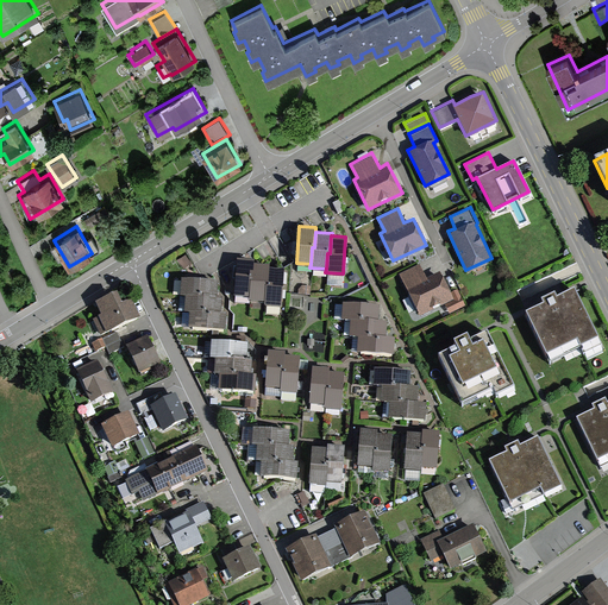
[(185,250),(176,254),(183,265),(192,260),(185,250)]
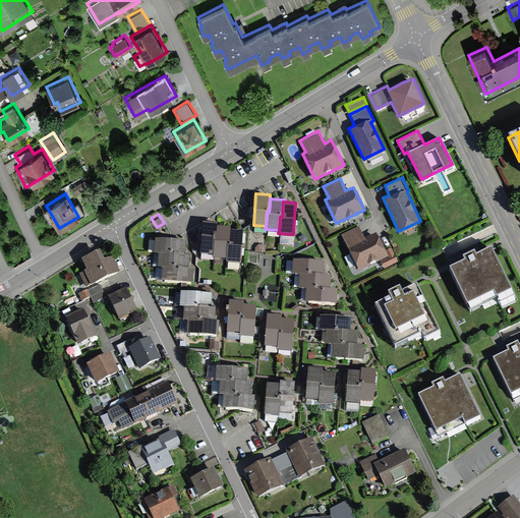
[(199,252),(213,253),(214,238),(215,238),(216,225),(217,221),(203,220),(199,252)]
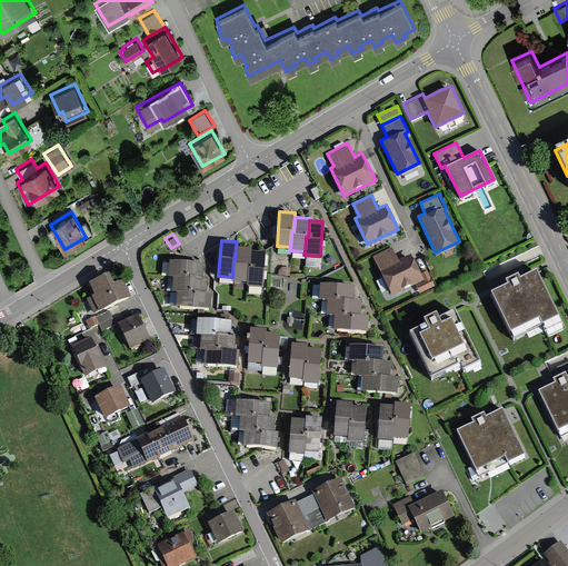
[(391,245),(372,255),(391,294),(415,281),(419,290),(432,284),(426,270),(419,272),(409,252),(398,258),(391,245)]
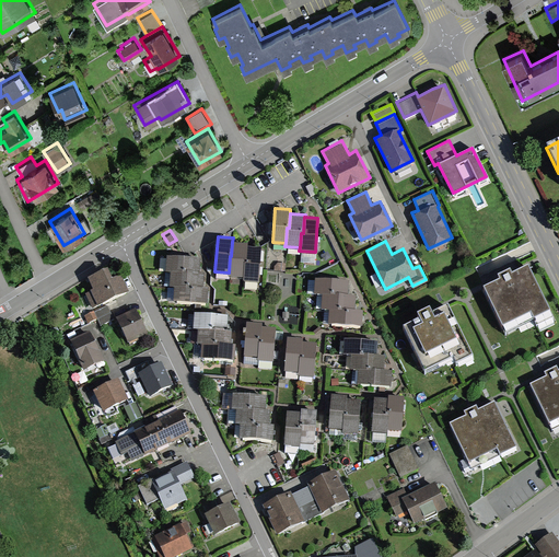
[(247,243),(232,242),(231,256),(230,256),(229,273),(228,275),(243,276),(244,260),(246,260),(247,246),(247,243)]
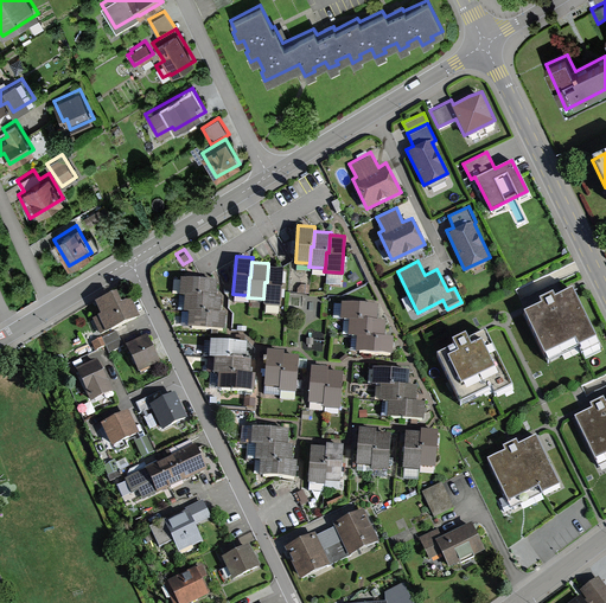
[(282,268),(268,267),(267,282),(265,282),(263,299),(262,302),(279,303),(282,268)]
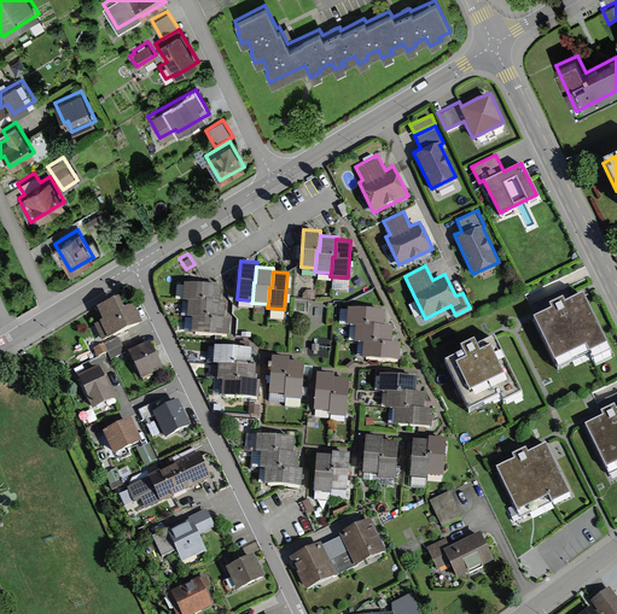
[(184,298),(187,298),(203,299),(203,297),(219,298),(220,284),(185,281),(184,298)]
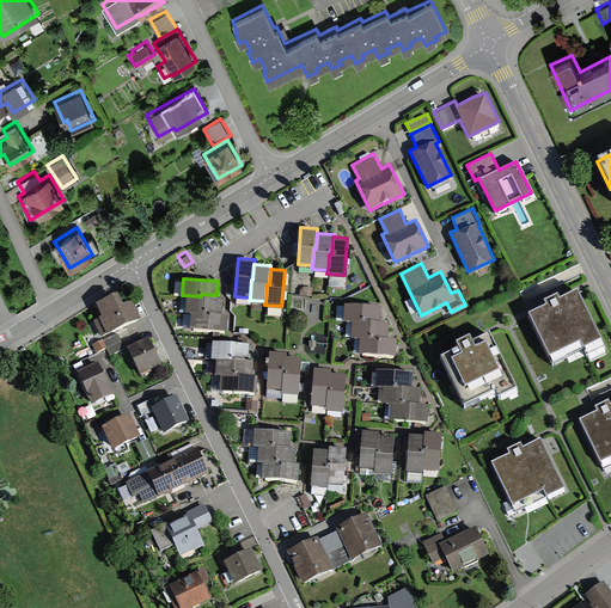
[(311,284),(299,284),(298,293),(310,294),(311,284)]
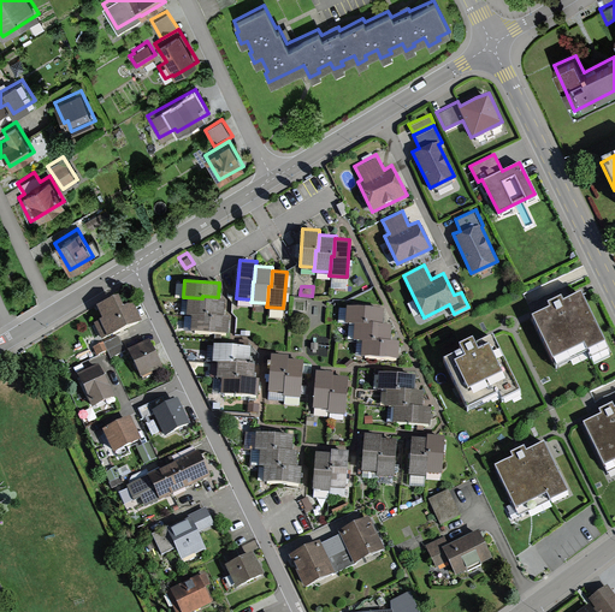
[(548,307),(532,315),(556,363),(577,352),(603,339),(579,292),(562,301),(560,295),(545,302),(548,307)]
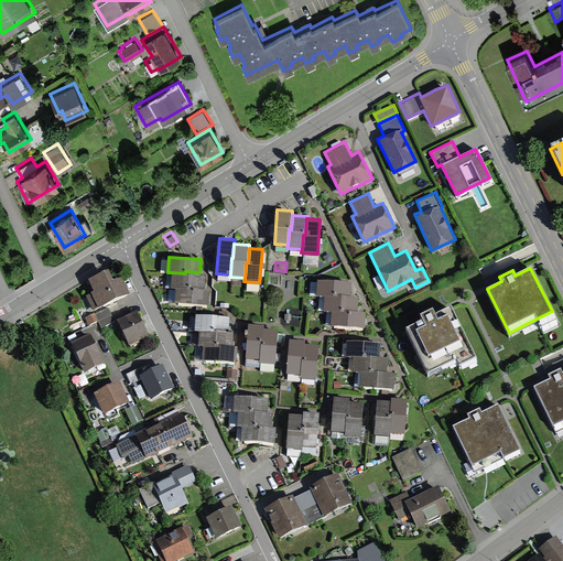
[(107,270),(87,279),(93,290),(85,293),(93,310),(129,293),(121,274),(111,279),(107,270)]
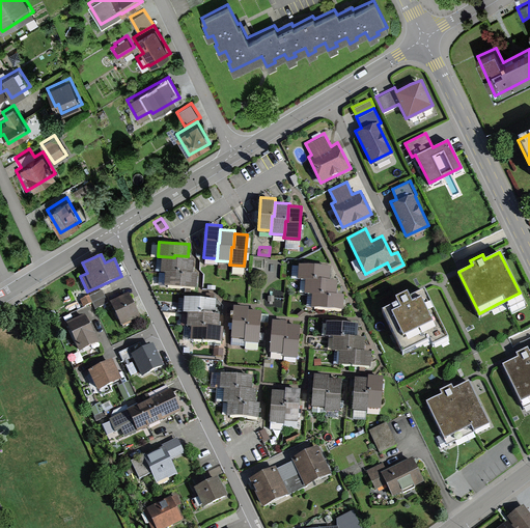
[(194,256),(188,256),(174,255),(174,257),(161,256),(160,271),(165,272),(178,273),(178,270),(192,272),(194,256)]
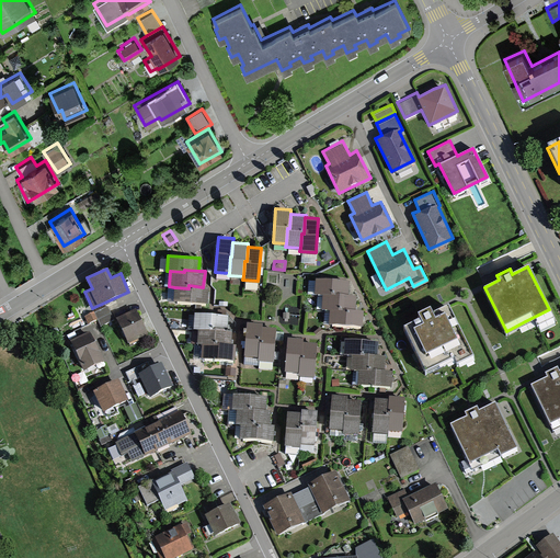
[(315,294),(321,294),(334,295),(334,293),(347,294),(349,280),(316,277),(315,294)]
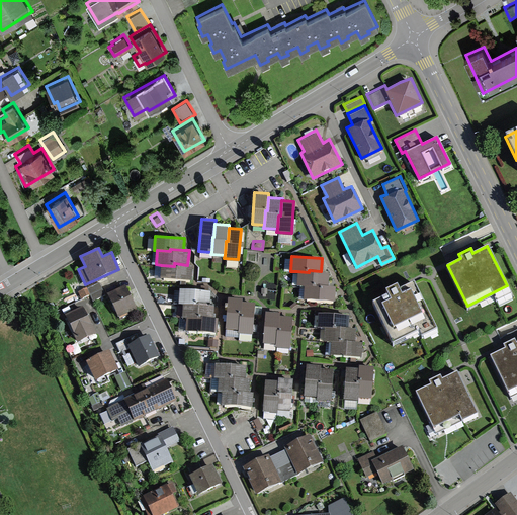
[(192,265),(187,265),(174,263),(174,266),(161,265),(160,276),(191,279),(192,265)]
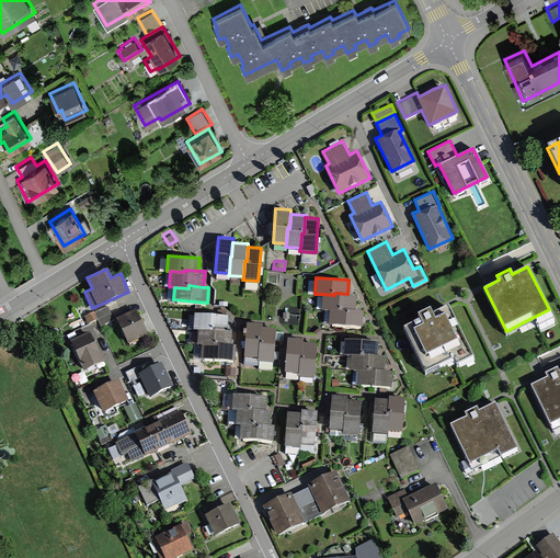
[(356,294),(347,294),(334,293),(334,295),(321,294),(320,308),(329,309),(342,310),(342,308),(355,309),(356,294)]
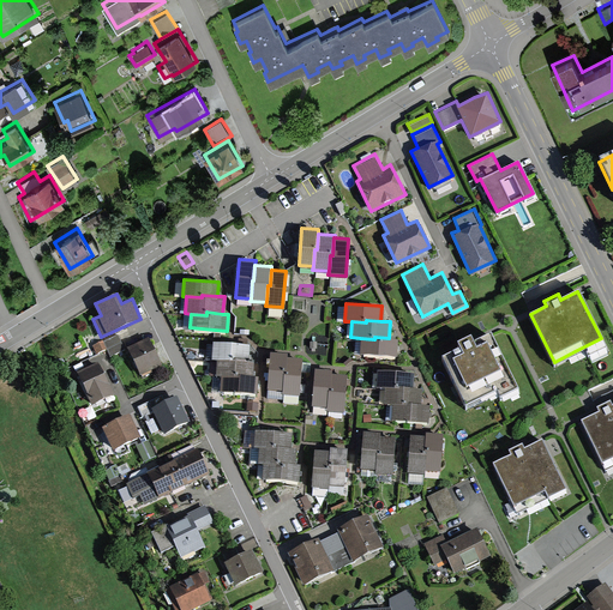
[(118,332),(92,343),(96,351),(106,346),(109,354),(125,348),(118,332)]
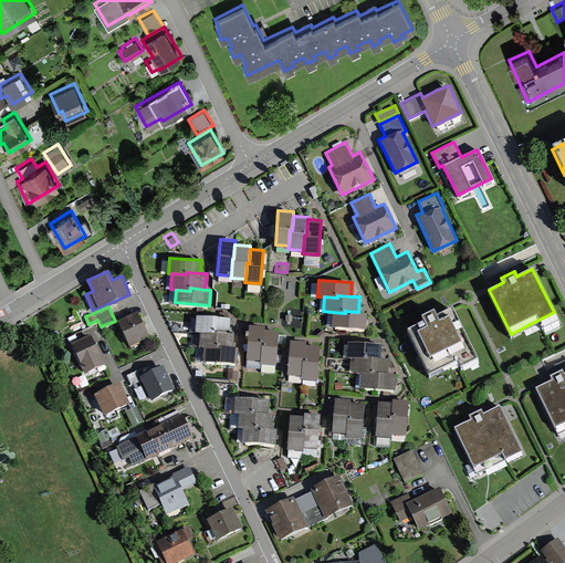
[(422,322),(407,329),(430,373),(458,360),(462,367),(478,360),(451,308),(437,315),(433,310),(419,316),(422,322)]
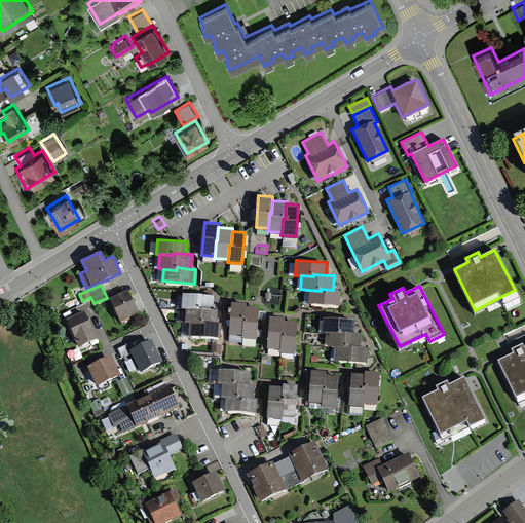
[(126,287),(108,296),(119,320),(138,311),(126,287)]
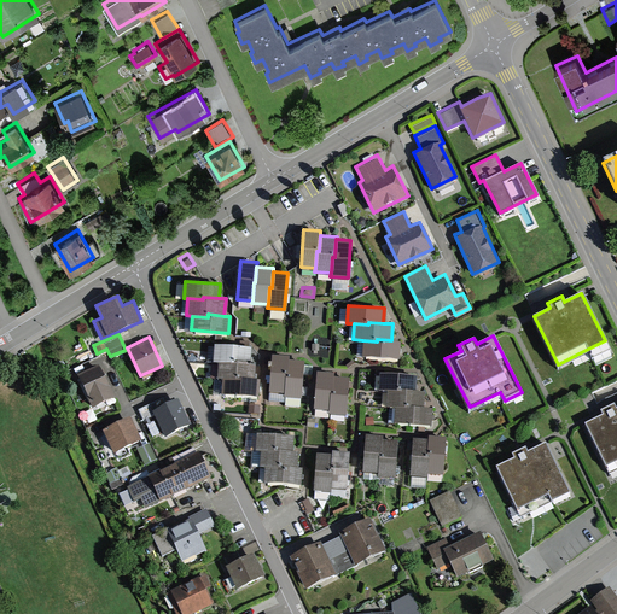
[(400,341),(391,340),(377,339),(377,341),(362,340),(361,355),(399,358),(400,341)]
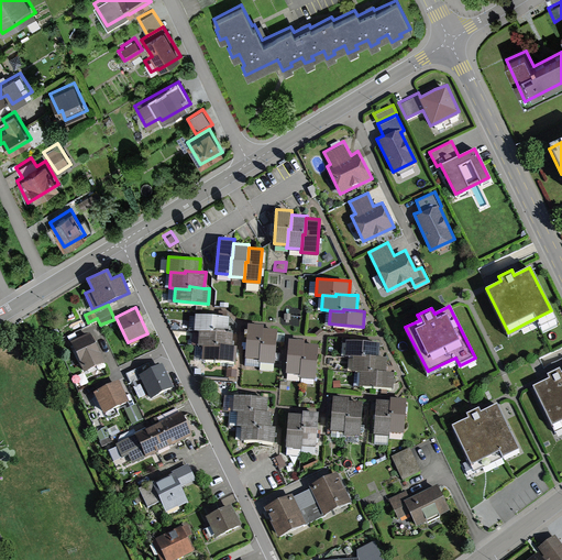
[(194,330),(198,330),(215,331),(215,328),(228,329),(229,316),(195,314),(194,330)]
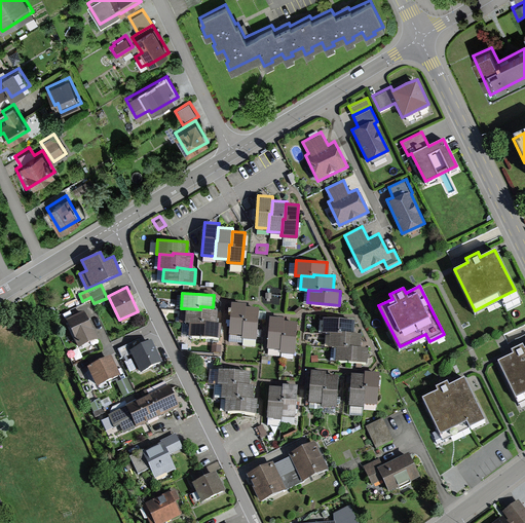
[(229,333),(241,334),(242,320),(245,320),(245,306),(246,302),(231,301),(229,333)]
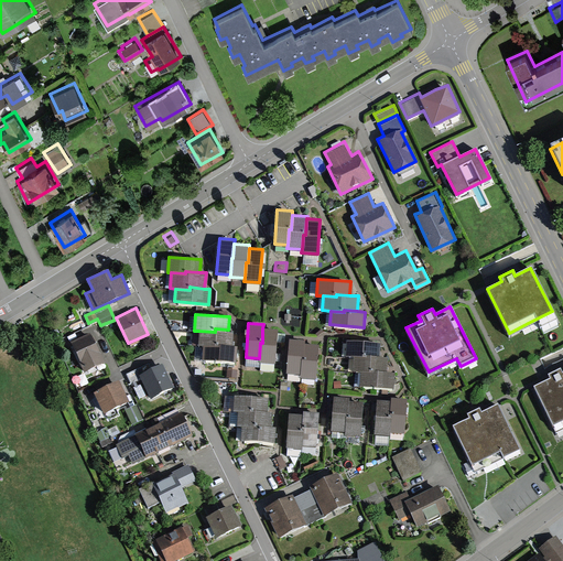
[(233,331),(228,330),(215,328),(215,332),(198,331),(197,345),(203,345),(217,346),(217,344),(231,345),(233,331)]
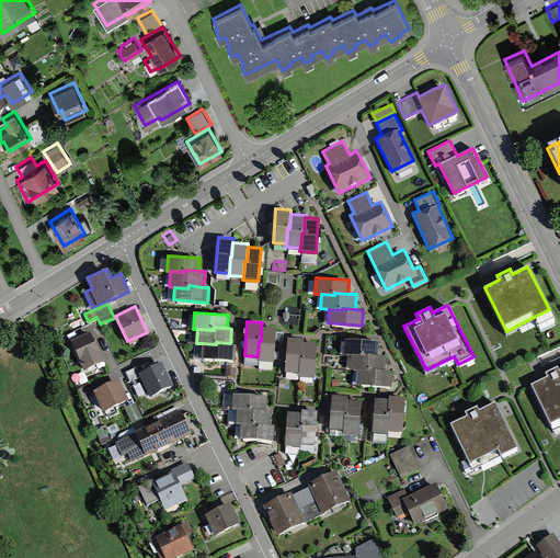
[(275,328),(261,327),(261,341),(259,341),(258,356),(258,360),(274,361),(274,356),(276,357),(277,350),(274,349),(275,338),(282,339),(283,330),(275,330),(275,328)]
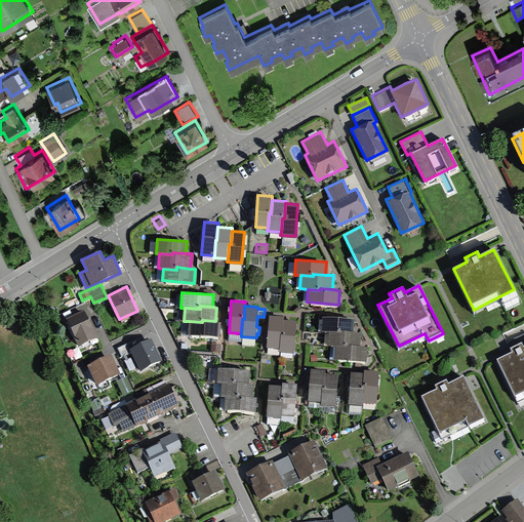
[(83,309),(65,318),(77,345),(96,335),(83,309)]
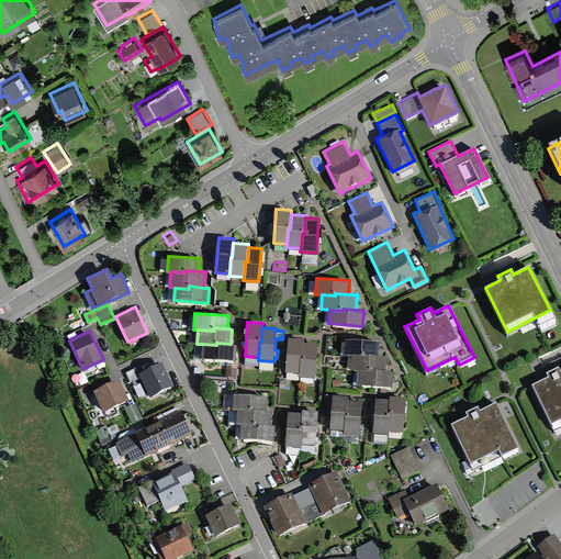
[(284,370),(299,372),(300,356),(302,356),(303,342),(303,338),(288,337),(284,370)]
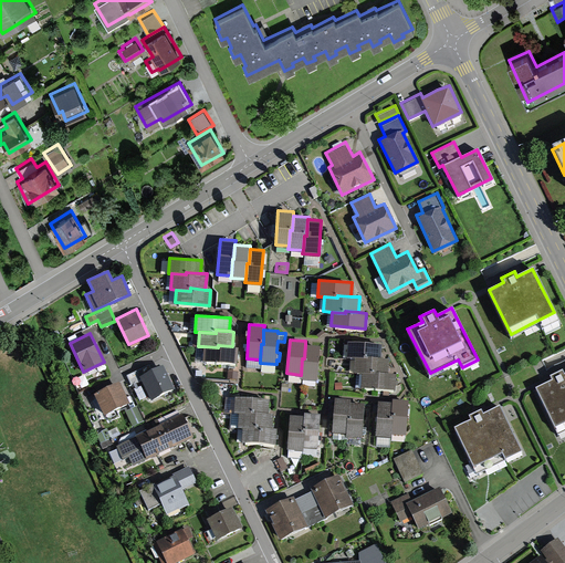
[(346,357),(354,357),(367,358),(367,356),(379,357),(380,344),(347,342),(346,357)]
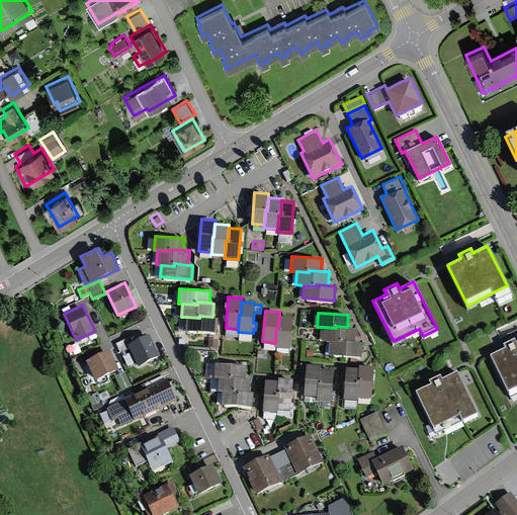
[(292,316),(279,315),(278,328),(276,328),(275,343),(275,346),(289,347),(292,316)]
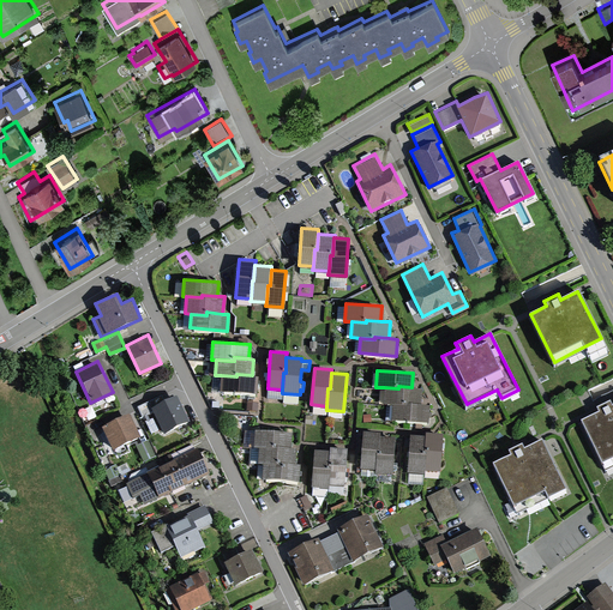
[(258,376),(252,375),(236,374),(236,376),(221,375),(220,391),(257,393),(258,376)]
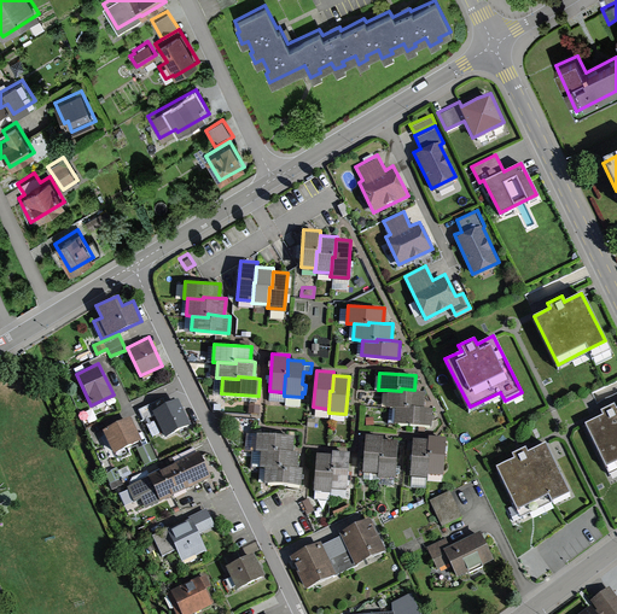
[(425,391),(414,390),(401,389),(401,391),(386,390),(385,405),(394,407),(408,408),(409,405),(424,407),(425,391)]
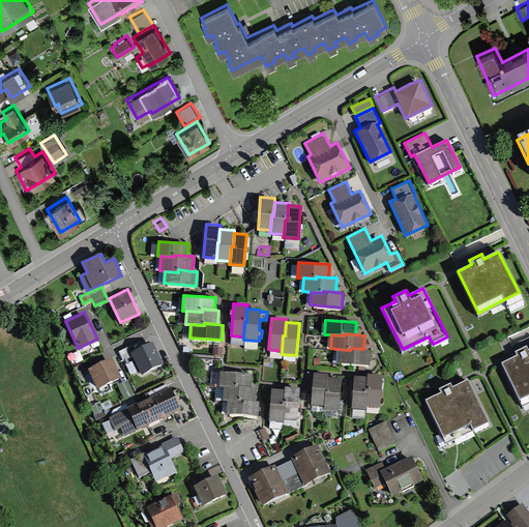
[(116,351),(120,358),(131,353),(142,374),(164,362),(153,340),(142,345),(139,340),(116,351)]
